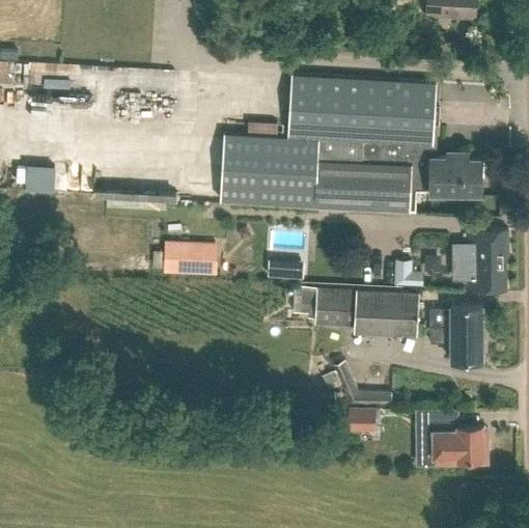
[(425,0),(424,16),(471,19),(471,0),(425,0)]
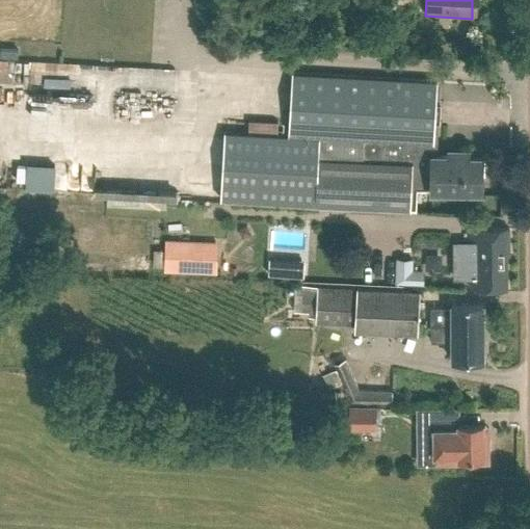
[(94,77),(80,77),(80,67),(33,65),(33,82),(94,83),(94,77)]
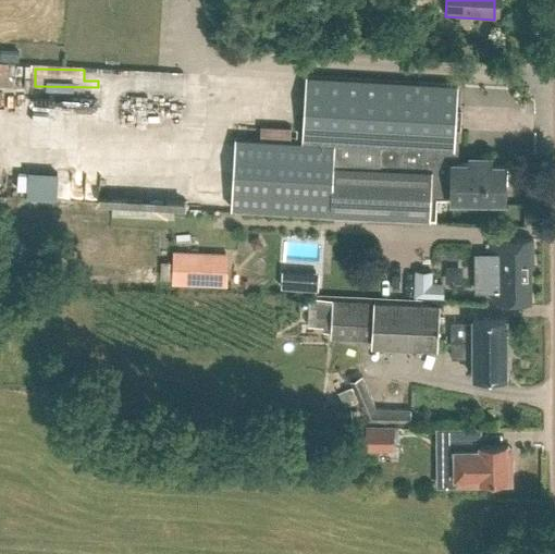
[(0,87),(15,88),(15,76),(0,76),(0,87)]
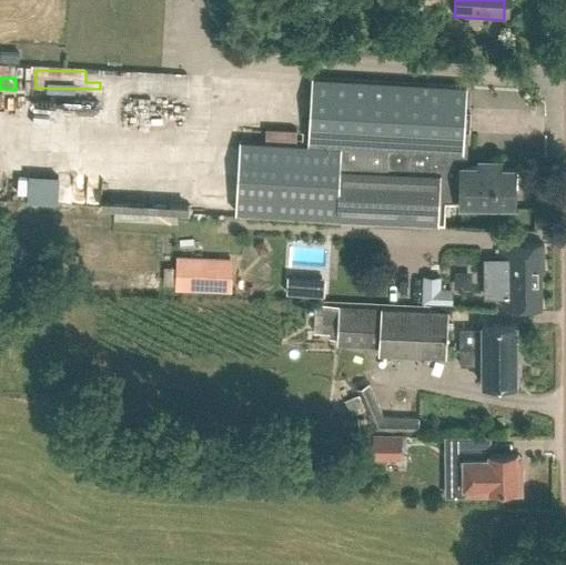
[(437,185),(461,185),(461,170),(464,89),(310,81),(306,148),(235,144),(232,217),(437,226),(437,225),(436,225),(437,208),(437,205),(437,185)]
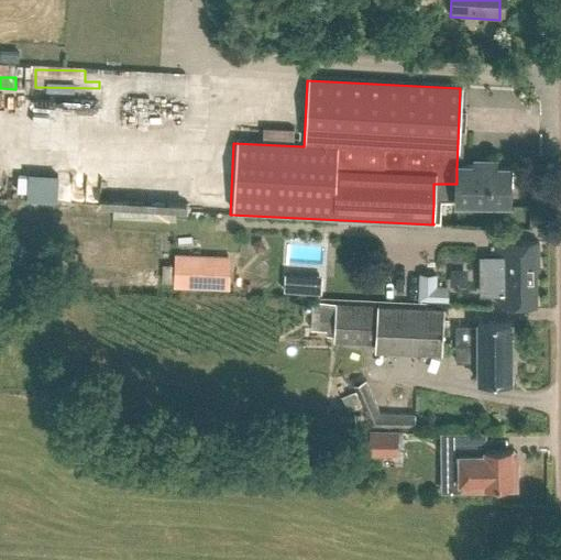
[(475,169),(457,168),(457,184),(457,188),(455,205),(507,207),(507,195),(510,195),(512,178),(508,178),(508,172),(493,172),(494,163),(475,163),(475,169)]
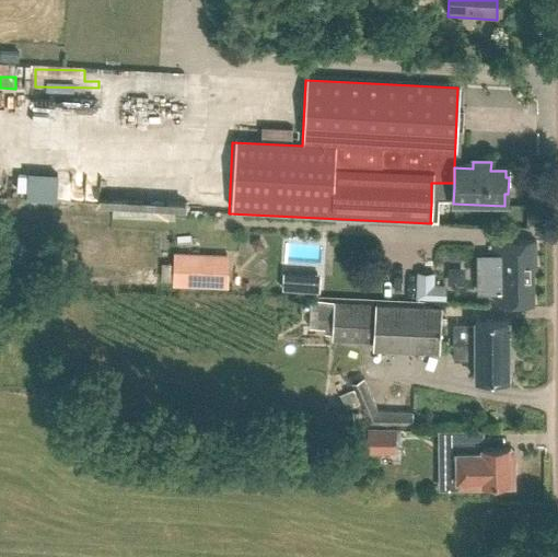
[(56,195),(56,172),(45,173),(46,196),(56,195)]
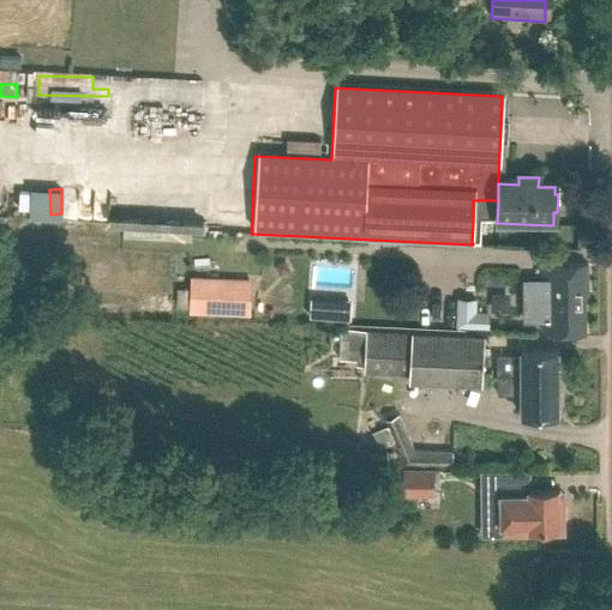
[(81,222),(79,204),(64,205),(64,223),(81,222)]
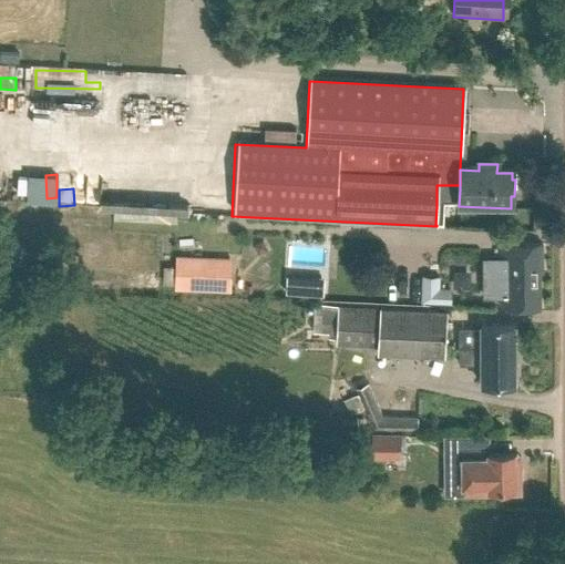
[(541,275),(541,246),(497,246),(497,263),(501,263),(501,310),(538,310),(538,275),(541,275)]
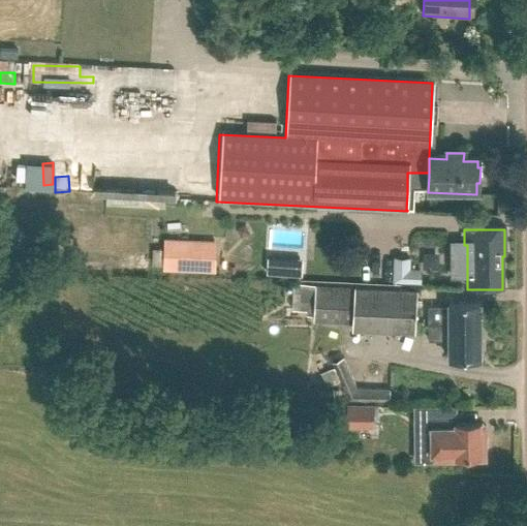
[(219,276),(220,243),(164,242),(163,274),(219,276)]
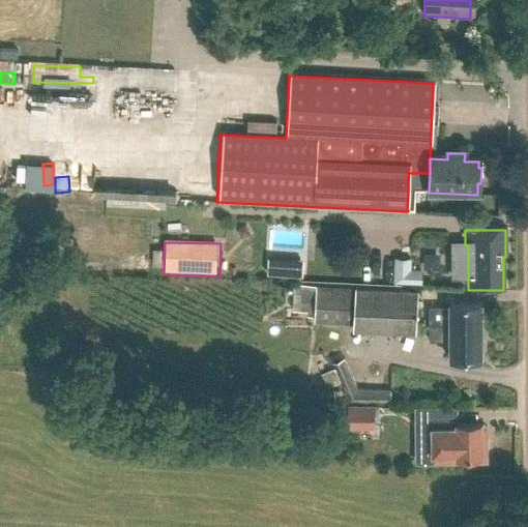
[(396,285),(413,285),(413,261),(396,260),(396,285)]
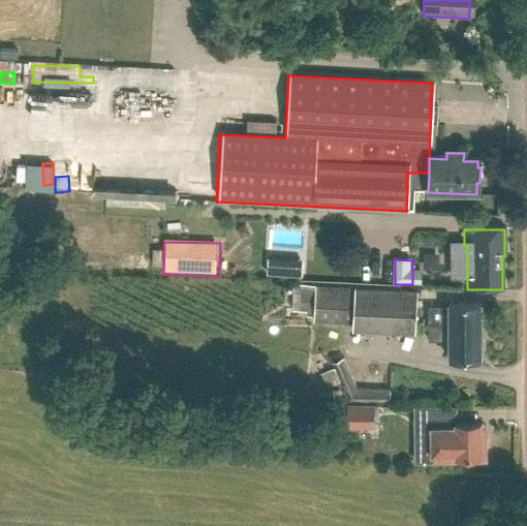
[(295,287),(296,316),(318,315),(316,286),(295,287)]
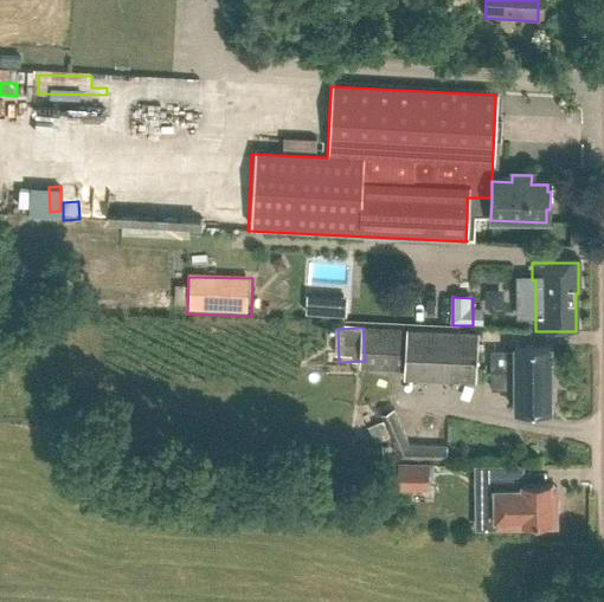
[(409,357),(477,355),(477,335),(407,337),(409,357)]
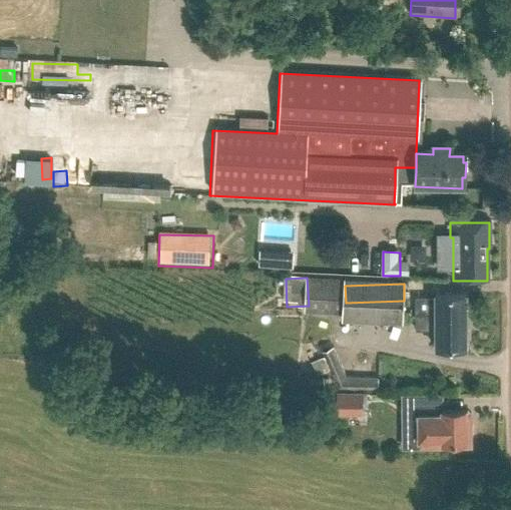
[(465,349),(464,295),(433,296),(434,300),(413,300),(414,333),(434,332),(434,349),(465,349)]
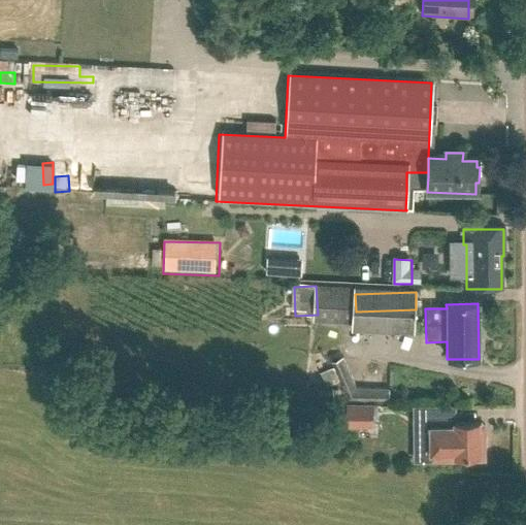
[(418,333),(418,310),(320,309),(319,331),(418,333)]
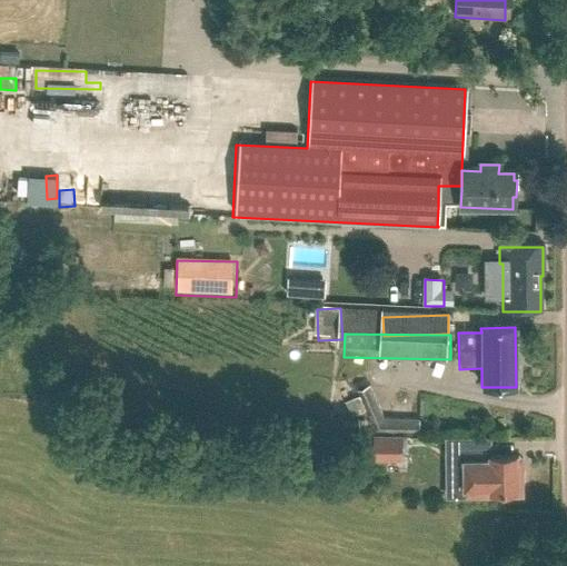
[(354,419),(368,414),(362,397),(348,403),(354,419)]
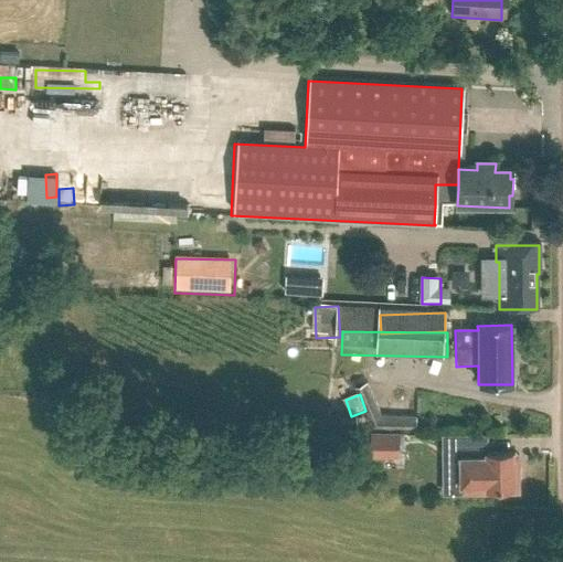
[(401,460),(402,448),(371,447),(371,460),(401,460)]
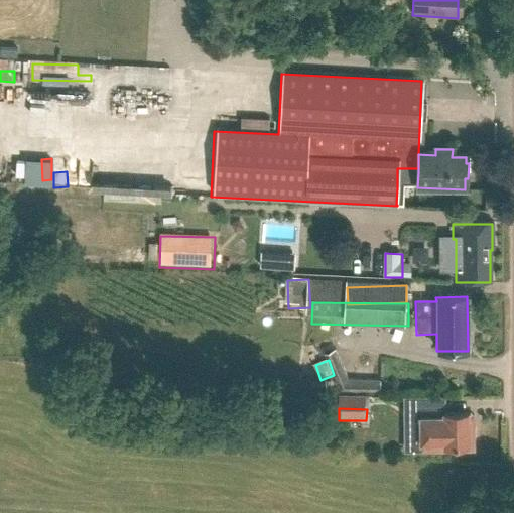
[(472,452),(472,429),(467,429),(467,415),(442,415),(441,417),(418,418),(418,452),(472,452)]
